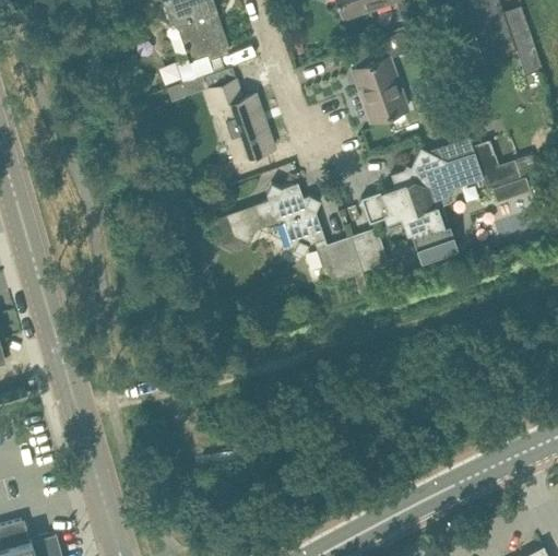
[(162,0),(171,28),(176,26),(189,61),(205,55),(208,61),(228,54),(218,25),(216,26),(211,14),(217,12),(213,0),(162,0)]
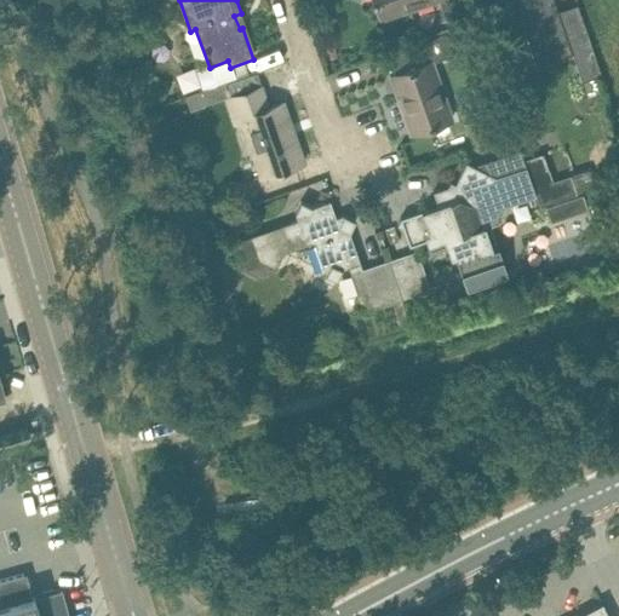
[(373,6),(376,6),(382,22),(442,0),(445,0),(457,32),(476,24),(466,0),(377,0),(372,3),(373,6)]
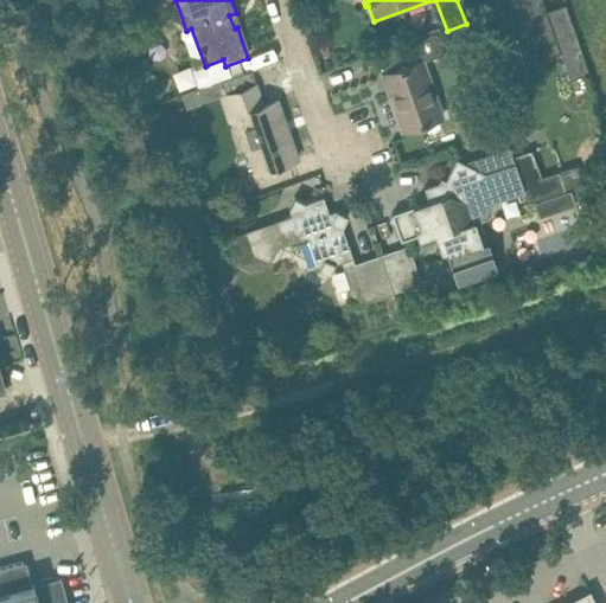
[(503,38),(506,38),(516,36),(527,66),(561,55),(542,0),(482,0),(485,7),(497,2),(503,20),(498,24),(497,26),(496,29),(496,31),(497,36),(501,38),(503,38)]
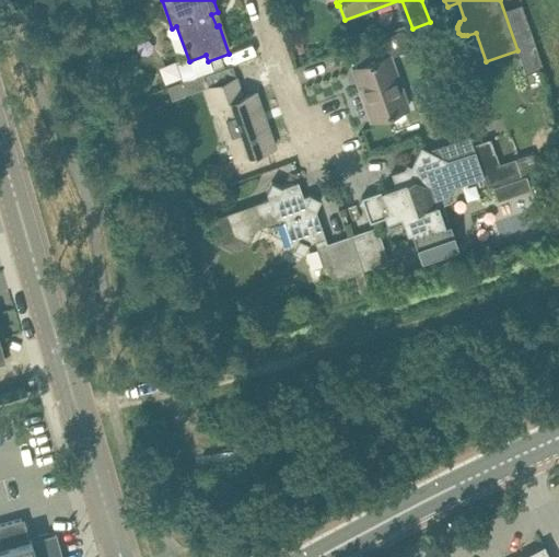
[(558,0),(522,0),(531,26),(547,25),(549,37),(546,38),(550,50),(554,50),(554,45),(558,44),(558,0)]
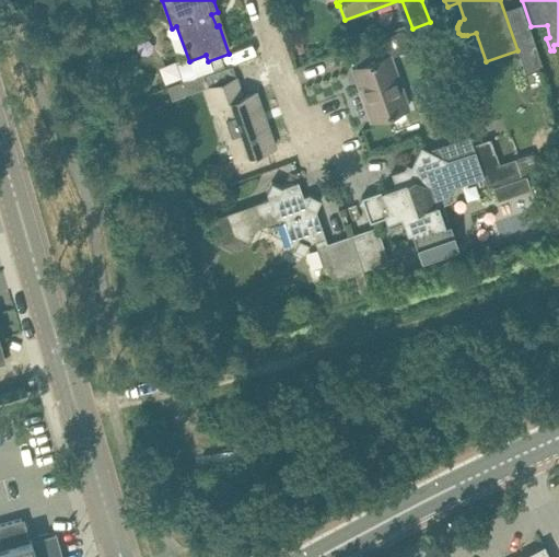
[(430,23),(348,51),(354,70),(353,71),(353,72),(359,89),(372,123),(373,123),(392,116),(409,111),(391,58),(410,51),(437,43),(430,23)]
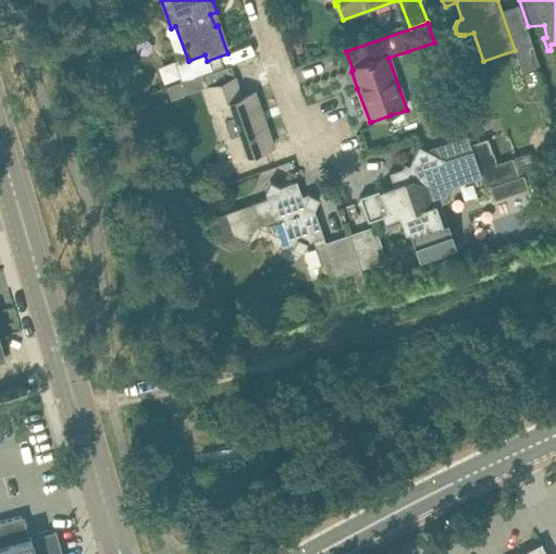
[(109,42),(95,50),(101,63),(115,57),(109,42)]
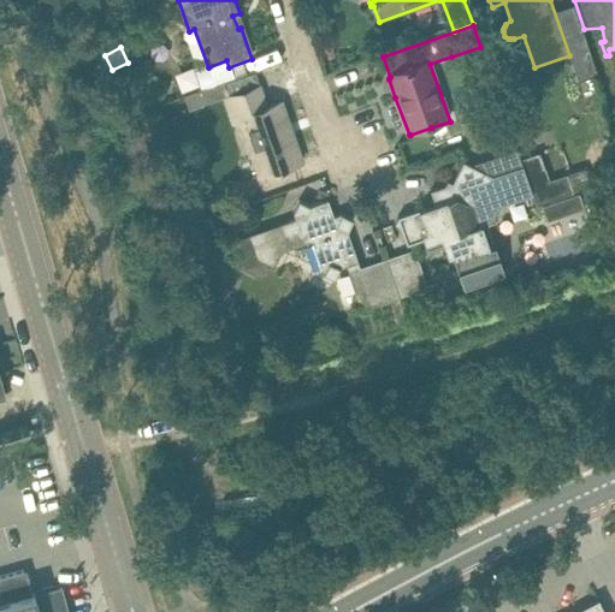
[(225,101),(235,128),(242,125),(261,178),(281,172),(302,164),(282,105),(267,110),(261,89),(260,88),(225,101)]
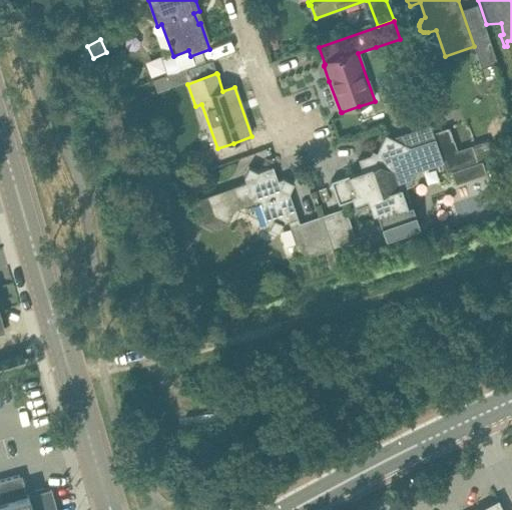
[(150,85),(154,96),(167,91),(162,80),(150,85)]
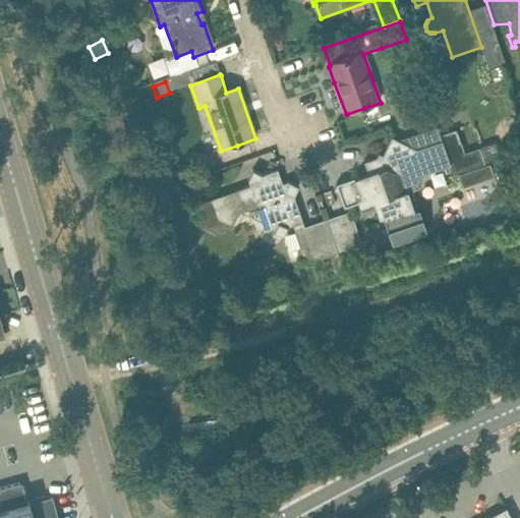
[(442,136),(444,141),(443,142),(450,166),(449,166),(454,178),(485,166),(481,150),(466,155),(458,131),(442,136)]
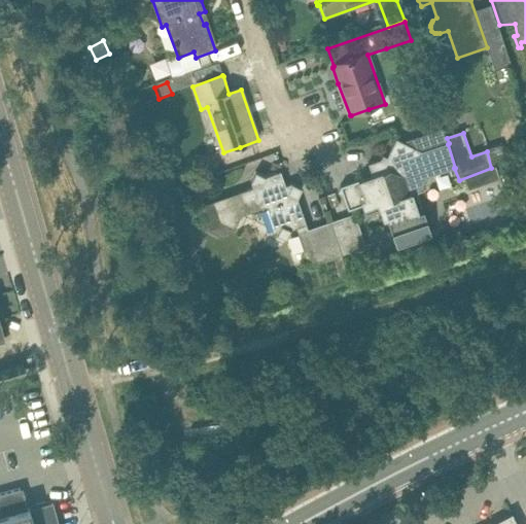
[(417,139),(402,143),(415,149),(422,152),(417,139)]
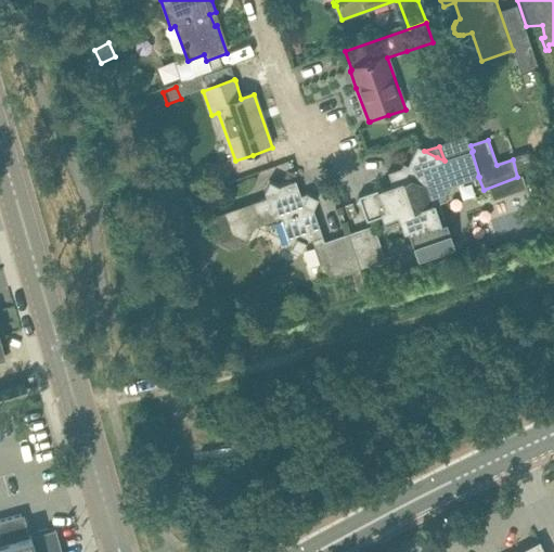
[(359,197),(357,203),(361,205),(368,222),(401,210),(419,261),(455,249),(439,204),(447,201),(447,200),(450,199),(449,194),(453,185),(478,177),(479,177),(472,152),(445,161),(437,157),(424,151),(417,148),(408,167),(403,165),(401,169),(388,174),(389,175),(394,174),(397,184),(359,197)]
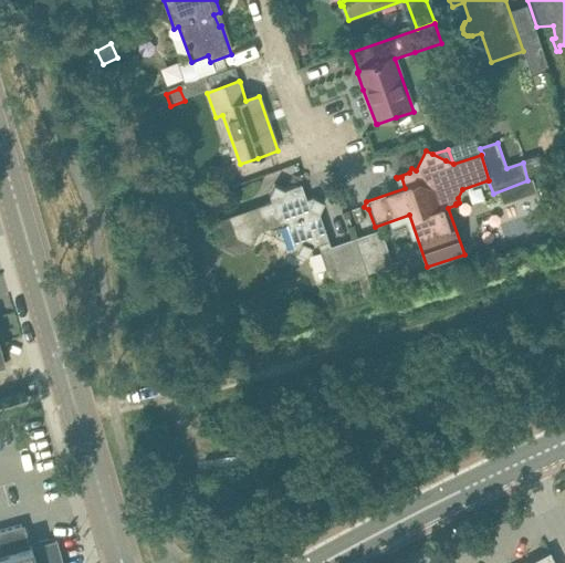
[(259,232),(286,222),(297,253),(307,259),(313,248),(330,242),(320,215),(324,204),(314,199),(303,202),(299,187),(286,191),(275,186),(270,197),(272,202),(216,221),(221,239),(218,246),(240,256),(242,251),(252,248),(259,232)]
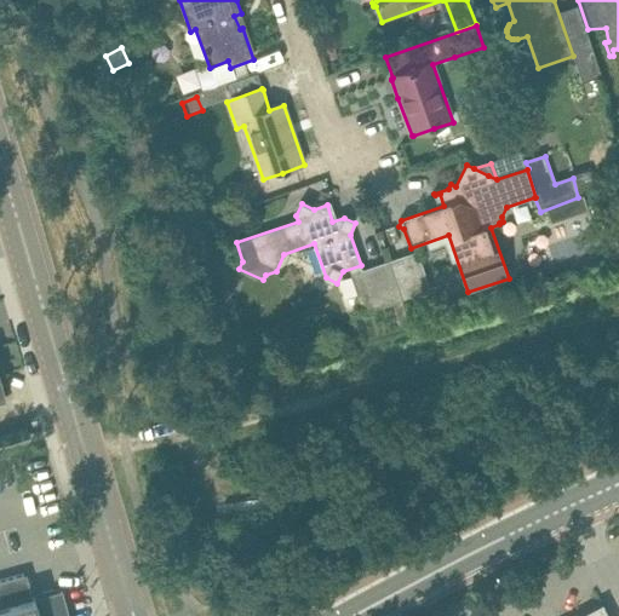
[(219,246),(208,222),(189,231),(201,254),(219,246)]
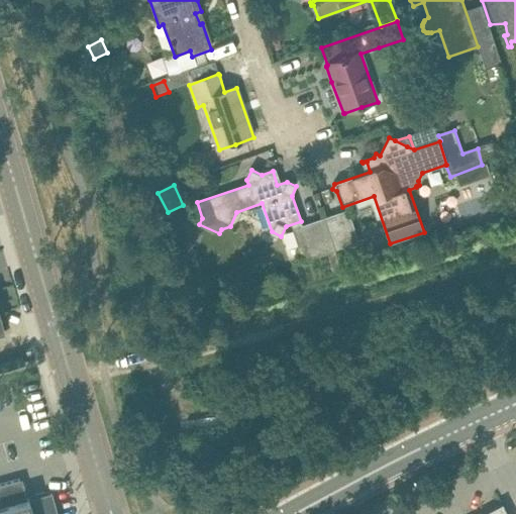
[(349,212),(325,219),(336,251),(346,248),(350,262),(364,258),(359,244),(357,237),(349,212)]
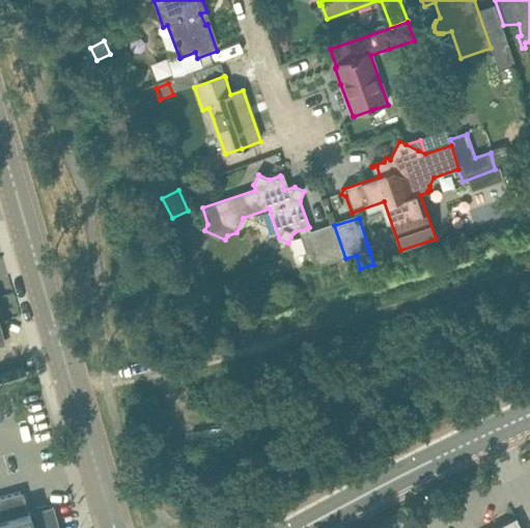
[(345,258),(334,225),(310,232),(302,235),(309,254),(306,258),(310,260),(321,266),(345,258)]
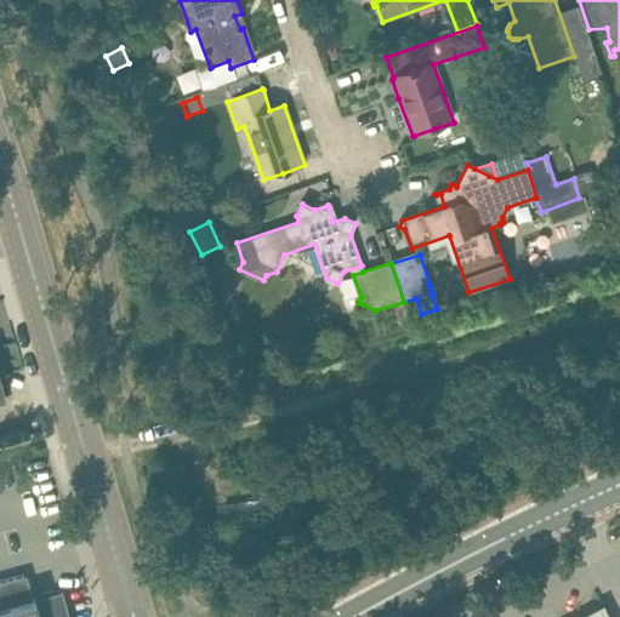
[(273,500),(215,510),(217,523),(276,512),(273,500)]
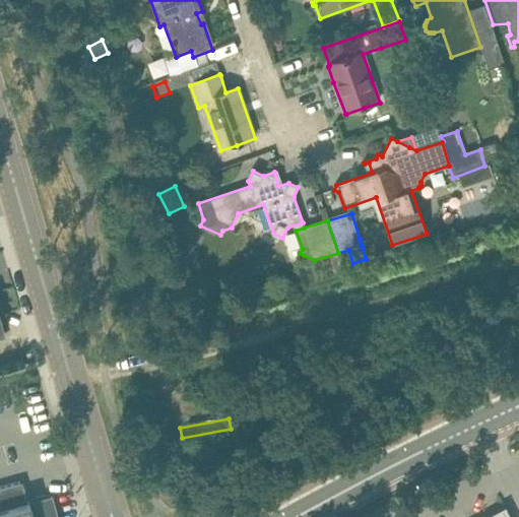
[(57,516),(52,498),(29,504),(26,505),(7,510),(1,491),(1,489),(0,489),(0,516),(57,516)]
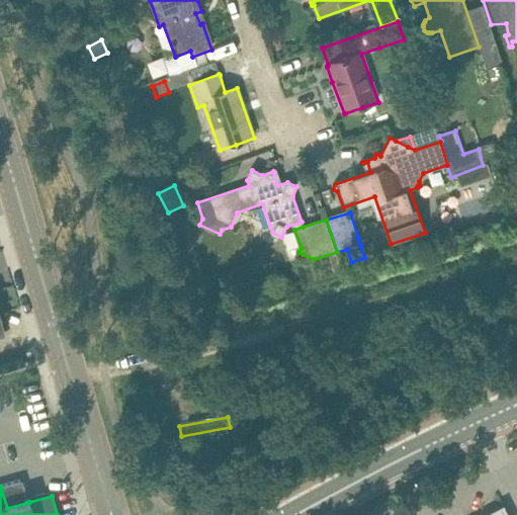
[(507,514),(504,508),(505,507),(504,506),(487,514),(507,514)]
